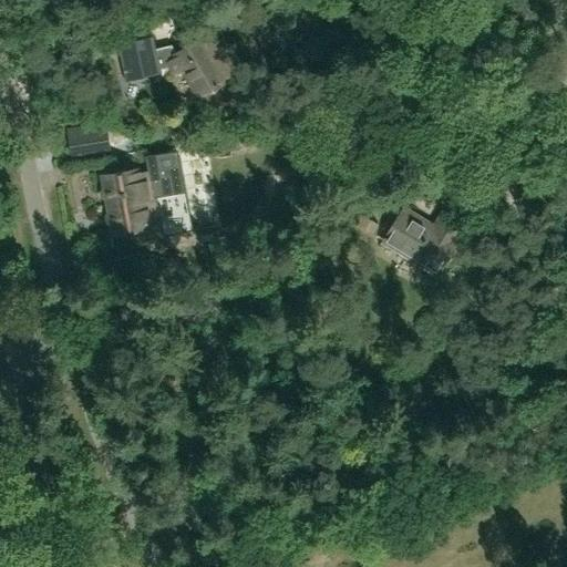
[(147,38),(117,44),(125,80),(155,73),(154,70),(171,66),(176,76),(185,72),(198,98),(208,92),(212,94),(218,91),(218,88),(229,81),(228,80),(213,51),(220,47),(216,38),(206,43),(205,41),(173,60),(165,44),(150,49),(147,38)]
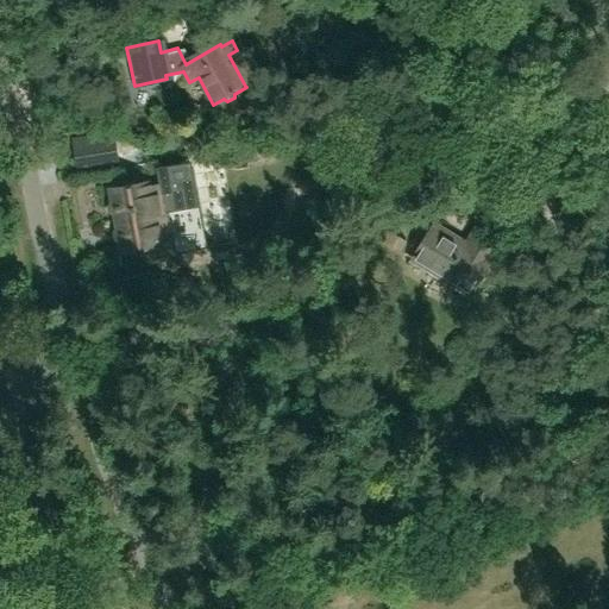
[(100,138),(74,142),(77,163),(104,158),(100,138)]
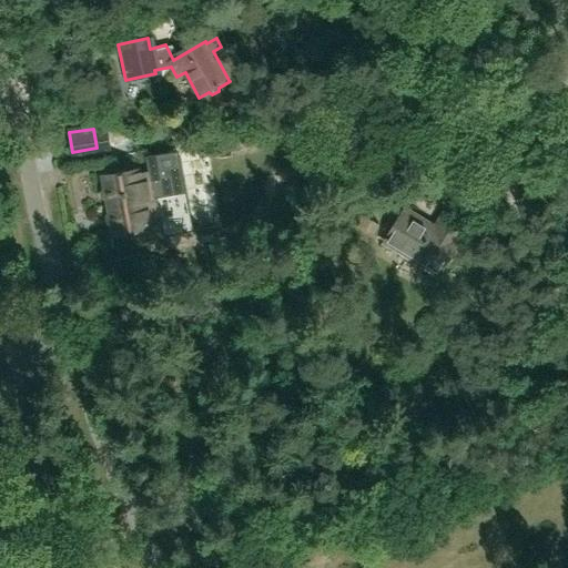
[(139,172),(103,179),(111,214),(108,217),(109,224),(113,226),(114,234),(150,227),(150,225),(161,224),(163,237),(194,232),(193,229),(191,230),(176,153),(170,154),(170,153),(148,156),(151,172),(140,174),(139,172)]
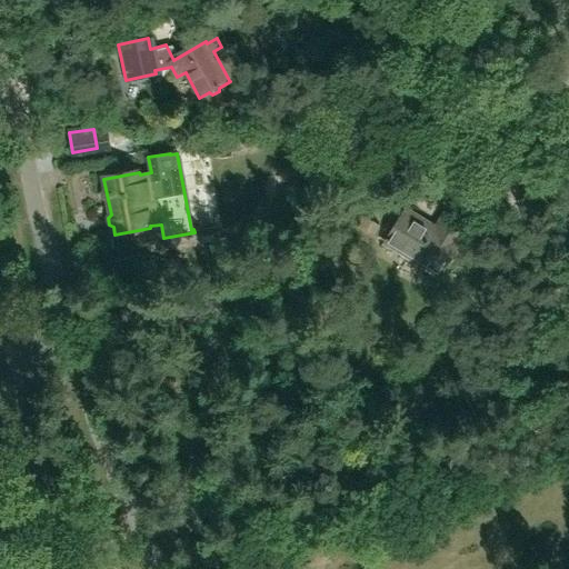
[(460,242),(477,216),(451,200),(435,228),(406,211),(386,243),(440,277),(461,243),(460,242)]
